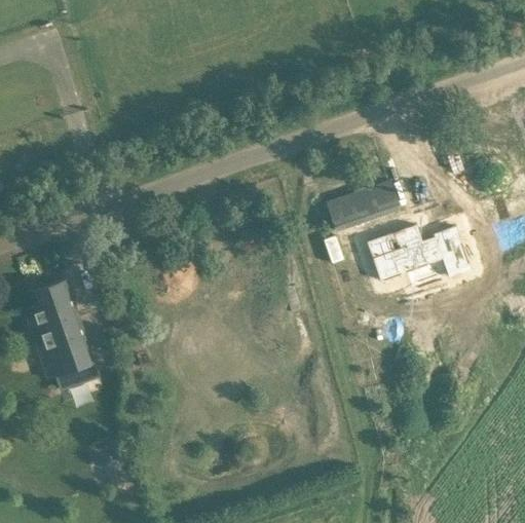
[(27,170),(27,169),(20,164),(10,179),(17,183),(27,170)]
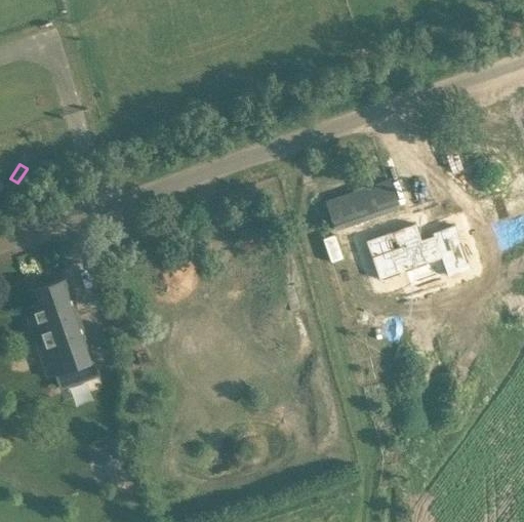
[(400,210),(390,181),(325,203),(335,232),(400,210)]
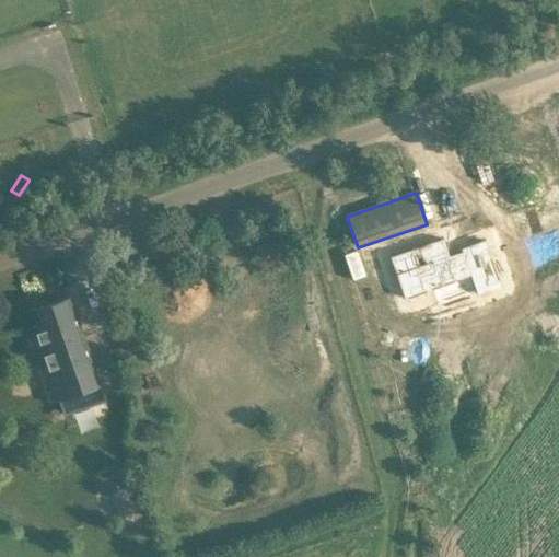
[(465,247),(466,250),(451,255),(444,238),(389,257),(406,301),(472,277),(478,296),(503,287),(487,239),(465,247)]
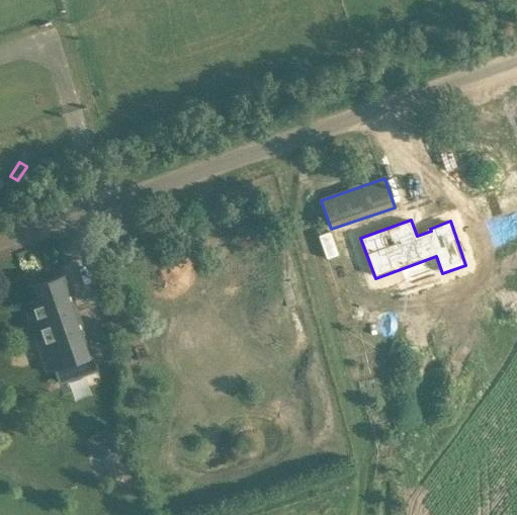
[(36,304),(22,308),(47,376),(57,372),(63,391),(101,376),(72,295),(65,276),(31,288),(36,304)]
